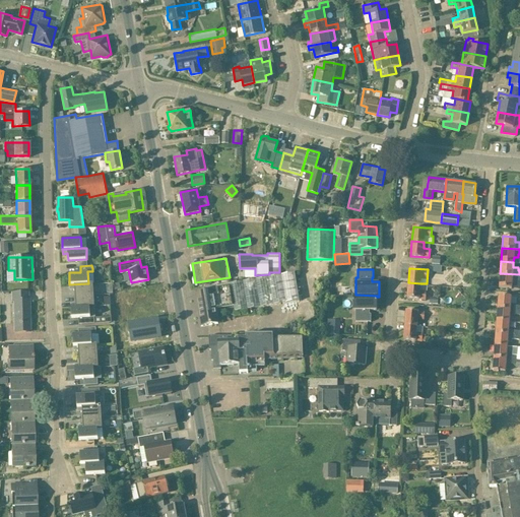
[(216,308),(234,305),(235,311),(299,300),(295,272),(279,275),(230,282),(217,284),(217,283),(203,285),(204,291),(195,292),(200,324),(218,322),(218,320),(216,308)]
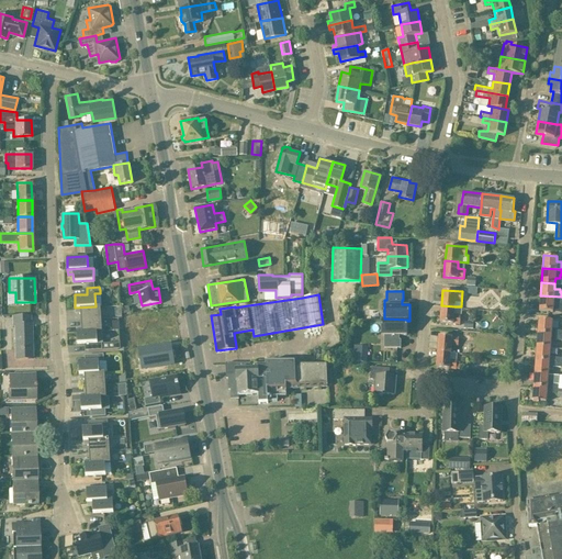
[(552,311),(553,304),(559,304),(559,302),(561,301),(561,297),(540,295),(539,310),(552,311)]
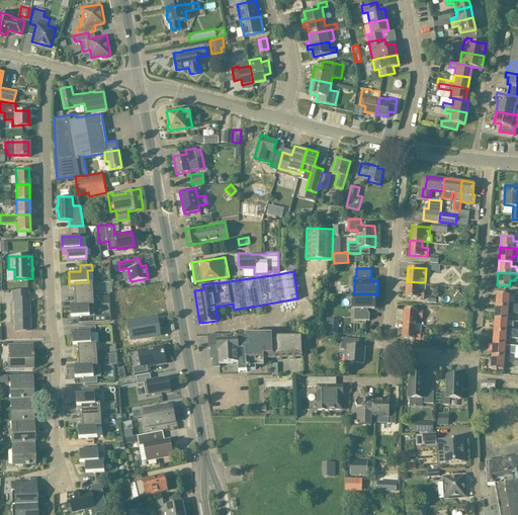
[(93,292),(93,281),(88,282),(69,283),(70,287),(74,287),(75,293),(93,292)]
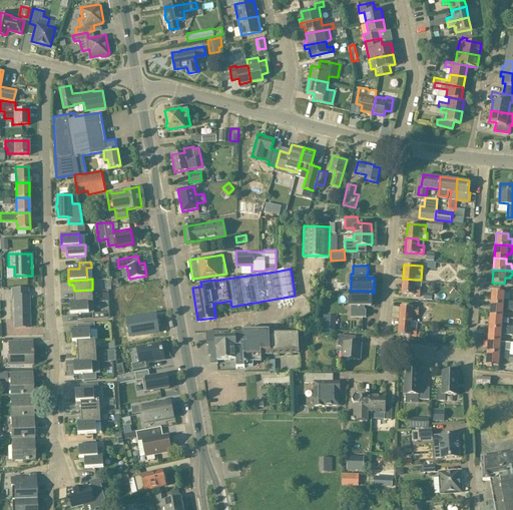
[(415,280),(403,279),(402,293),(413,294),(420,295),(421,286),(414,286),(415,280)]
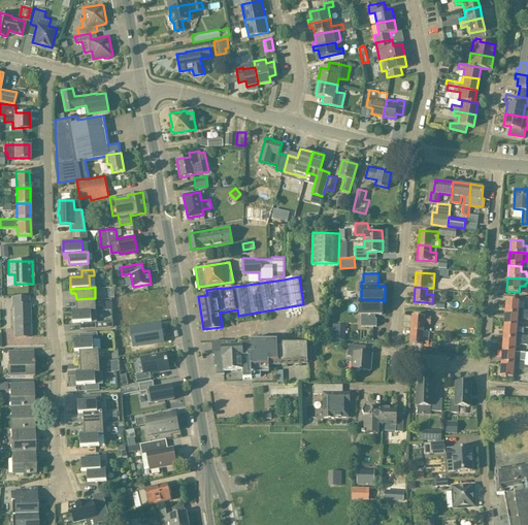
[(136,305),(129,306),(130,317),(159,312),(158,305),(156,305),(155,302),(158,302),(156,293),(135,297),(136,305)]
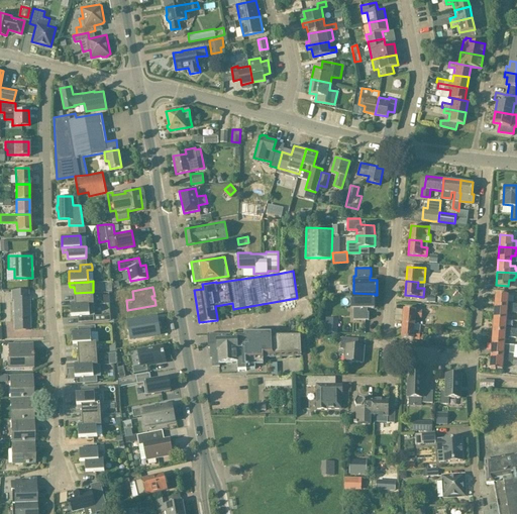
[(11,299),(13,299),(14,328),(30,328),(29,298),(28,298),(28,289),(10,290),(11,299)]
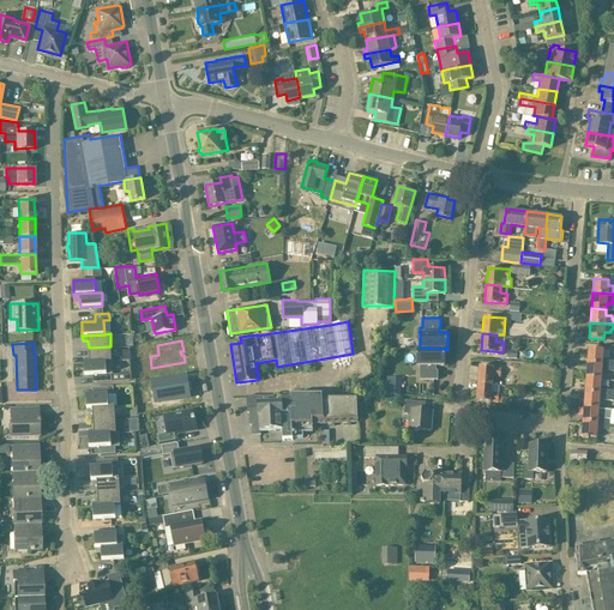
[(110,346),(89,348),(89,356),(83,356),(84,361),(112,358),(110,346)]
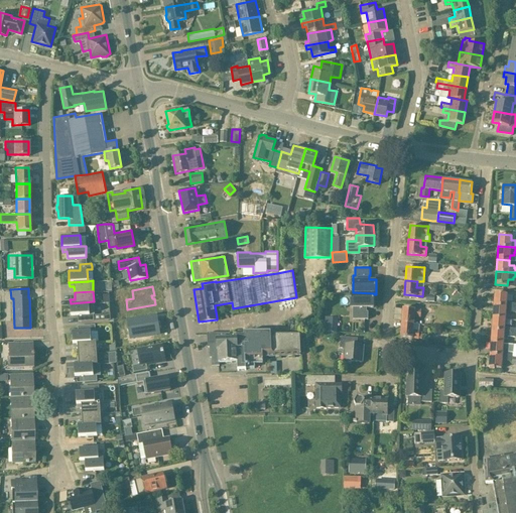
[(353,292),(353,291),(351,291),(351,306),(353,306),(353,317),(368,317),(368,310),(367,310),(367,306),(374,306),(374,294),(374,293),(353,292)]
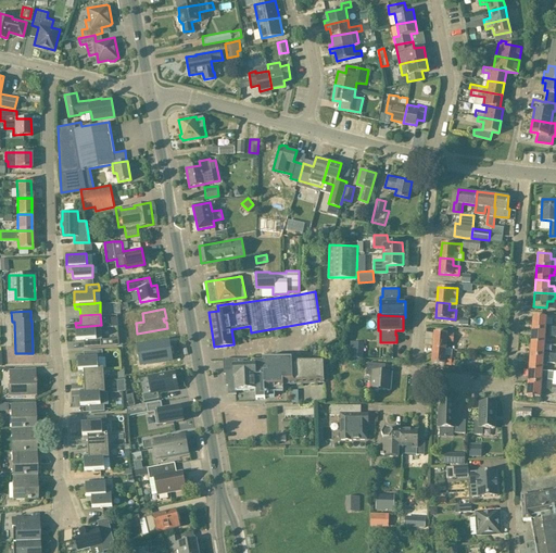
[(533,314),(532,328),(545,329),(546,315),(533,314)]
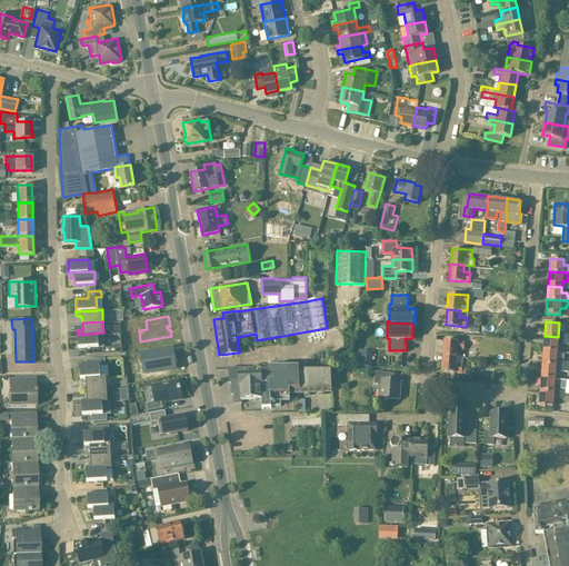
[(90,347),(90,354),(103,353),(103,346),(105,346),(103,333),(78,335),(78,347),(90,347)]
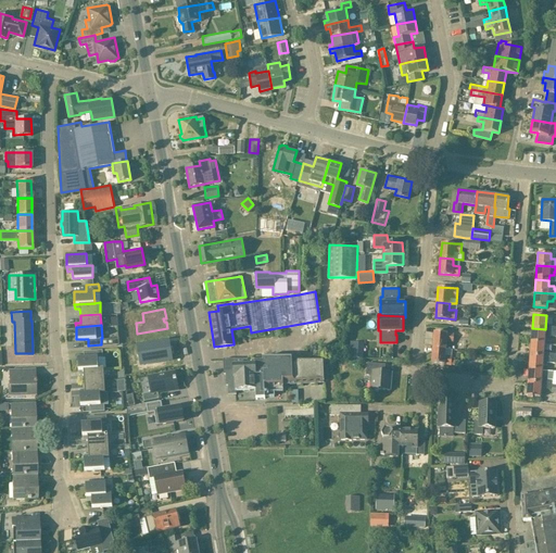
[(544,342),(545,329),(532,328),(531,341),(544,342)]
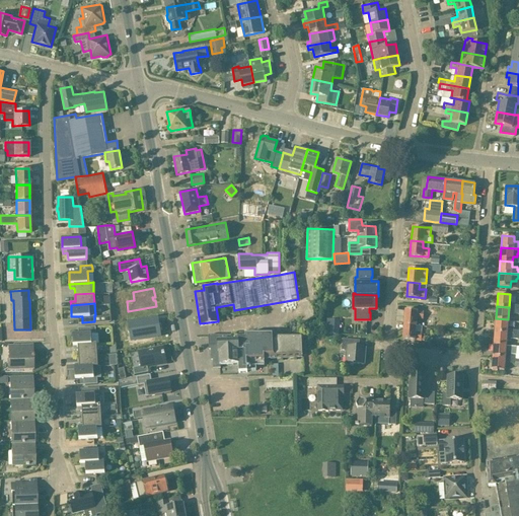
[(424,310),(418,309),(405,308),(404,323),(416,324),(417,318),(423,318),(424,310)]
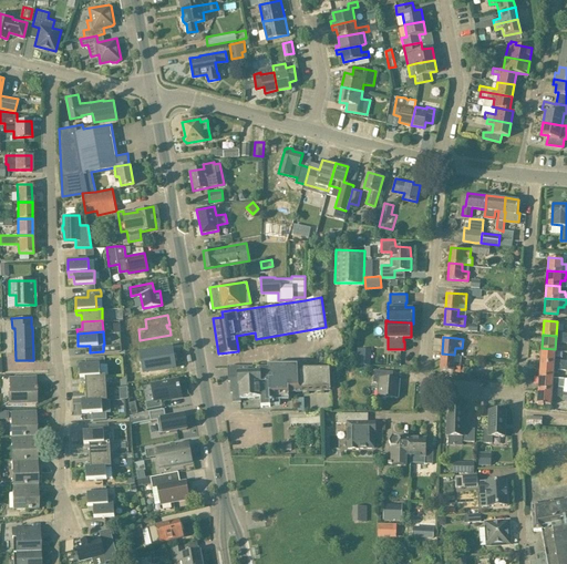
[(169,347),(144,351),(146,363),(158,361),(160,368),(173,366),(169,347)]
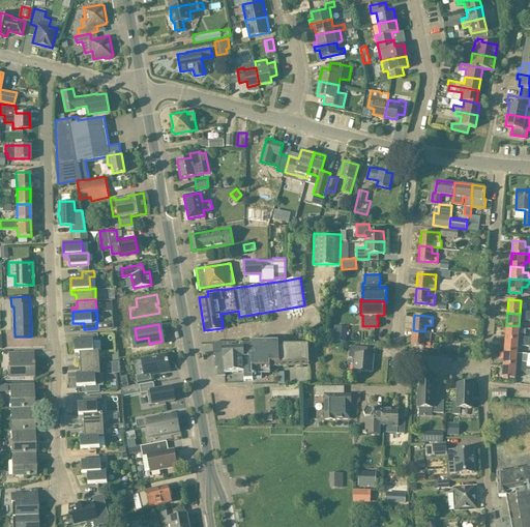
[(333,324),(332,339),(345,339),(346,324),(333,324)]
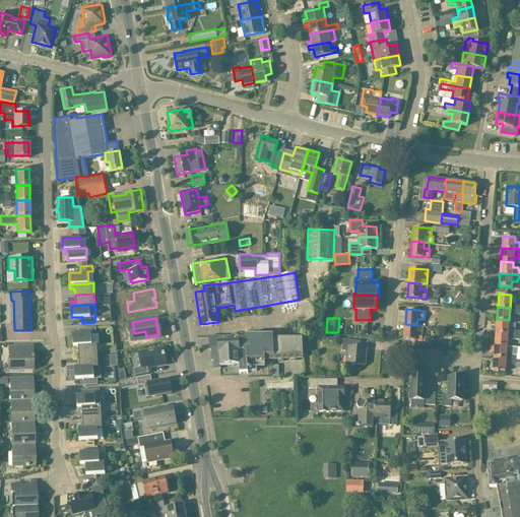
[(508,328),(509,320),(497,319),(496,332),(519,333),(519,329),(508,328)]
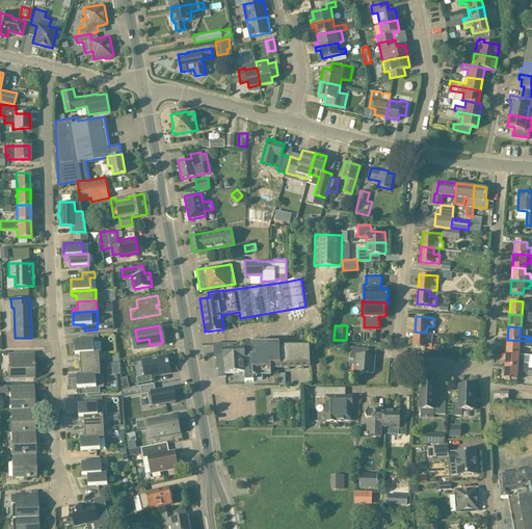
[(432,339),(426,339),(426,333),(415,332),(413,346),(431,348),(432,339)]
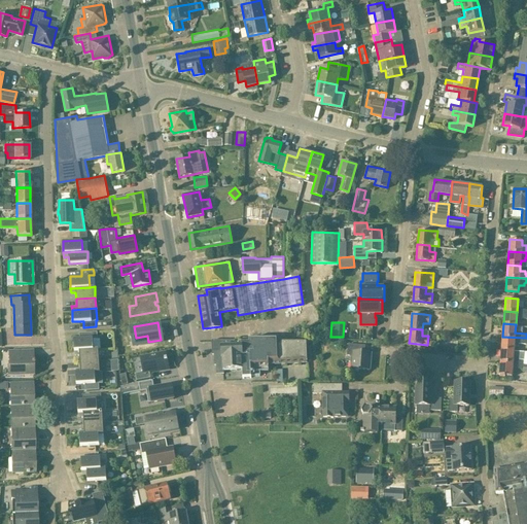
[(93,348),(93,337),(98,337),(97,330),(84,332),(85,338),(73,338),(74,349),(93,348)]
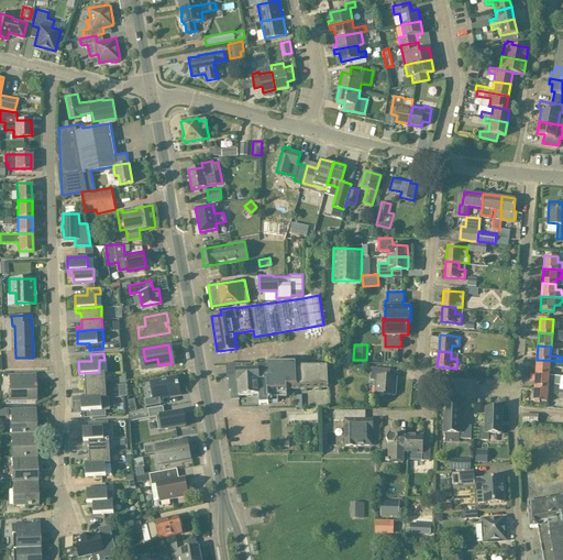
[(549,374),(549,369),(554,369),(554,365),(562,365),(562,361),(562,362),(562,361),(537,360),(536,373),(549,374)]
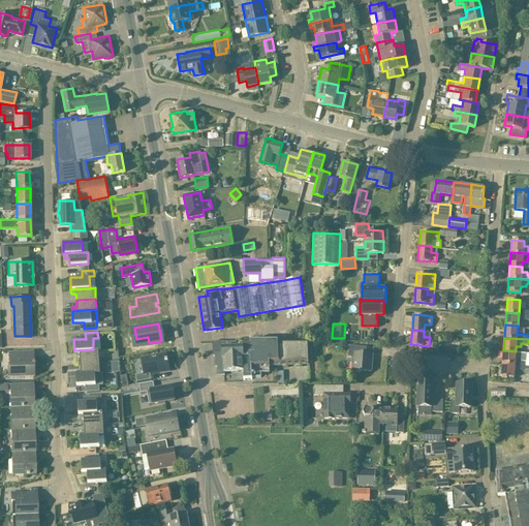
[(217,361),(217,370),(218,372),(224,372),(224,370),(243,369),(244,372),(244,378),(248,378),(252,377),(252,376),(261,376),(261,371),(270,371),(270,365),(308,363),(307,339),(288,339),(281,339),(250,339),(250,340),(224,340),(213,340),(214,350),(215,350),(215,361),(217,361)]
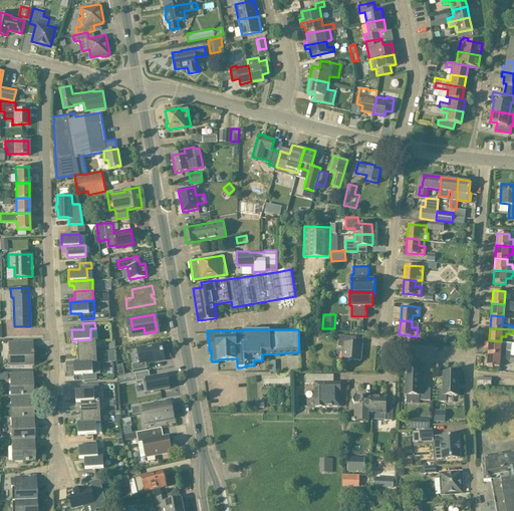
[(338,344),(343,344),(342,359),(349,359),(349,358),(360,359),(362,343),(355,342),(356,334),(339,333),(338,344)]
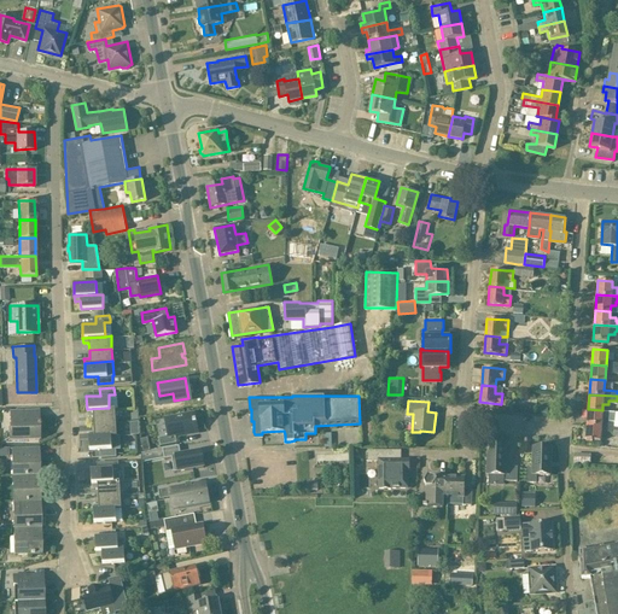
[(93,415),(93,422),(116,421),(115,408),(109,408),(87,409),(87,415),(93,415)]
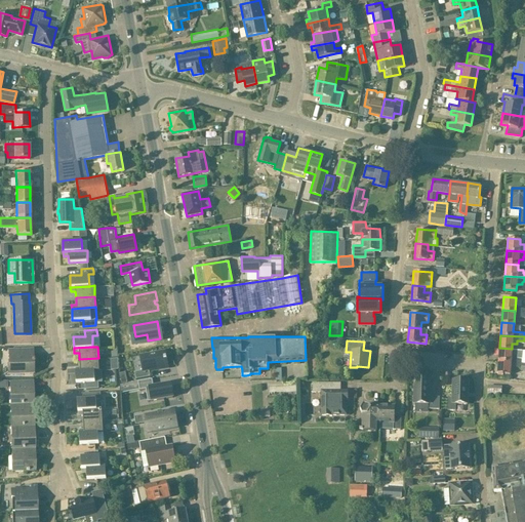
[(8,349),(9,373),(33,372),(33,355),(27,355),(27,348),(8,349)]
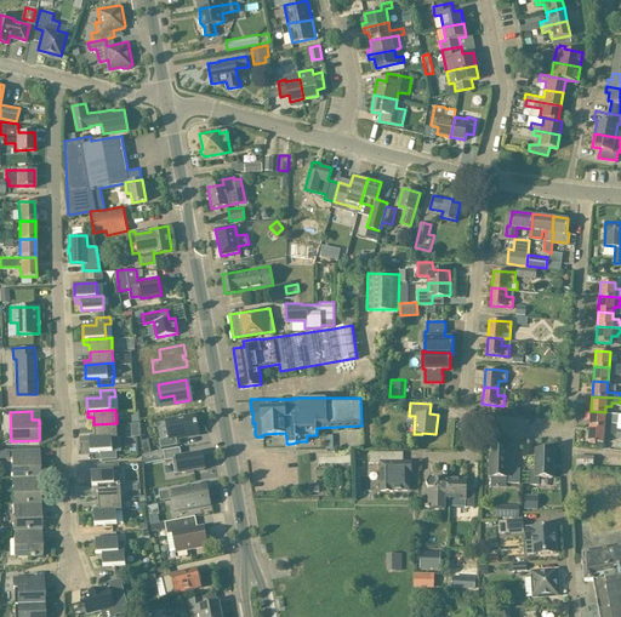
[(611,418),(605,418),(605,412),(591,411),(590,426),(617,428),(617,422),(611,422),(611,418)]
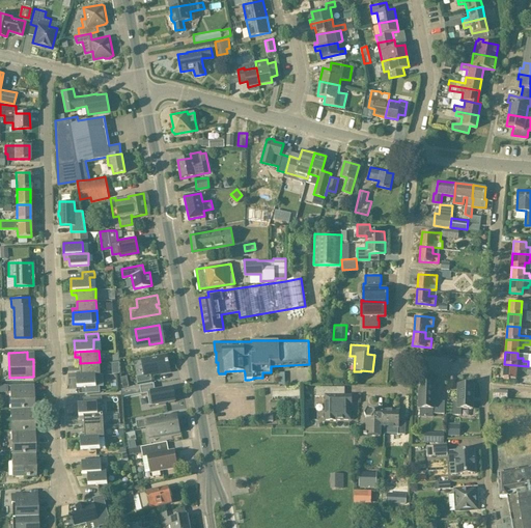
[(144,373),(137,374),(138,382),(152,380),(150,373),(170,370),(167,354),(142,358),(144,373)]
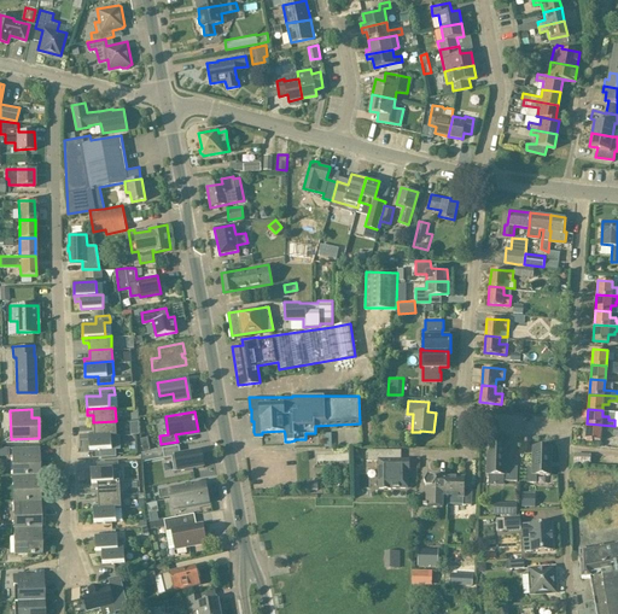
[(88,431),(88,436),(111,434),(117,434),(116,421),(93,422),(94,430),(88,431)]
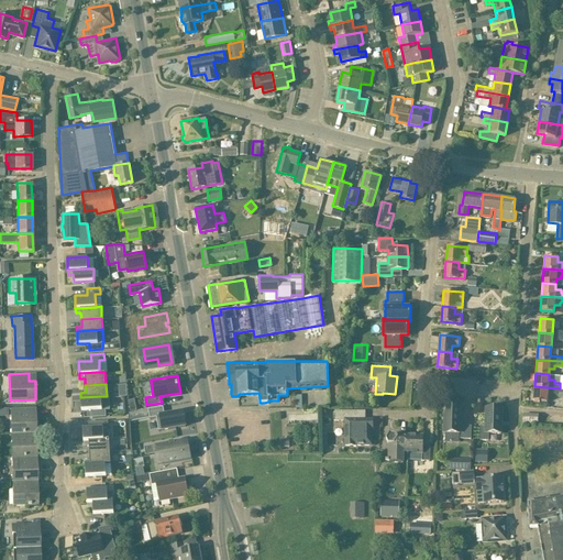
[(547,402),(548,395),(552,396),(553,393),(556,393),(556,392),(559,392),(559,396),(562,396),(562,387),(560,388),(534,386),(533,401),(547,402)]
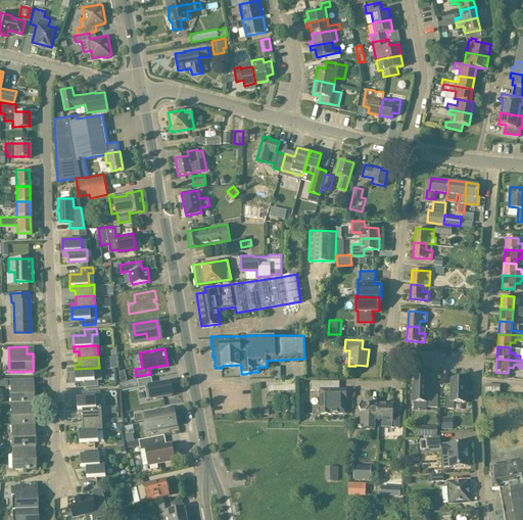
[(95,379),(94,368),(75,369),(76,380),(95,379)]
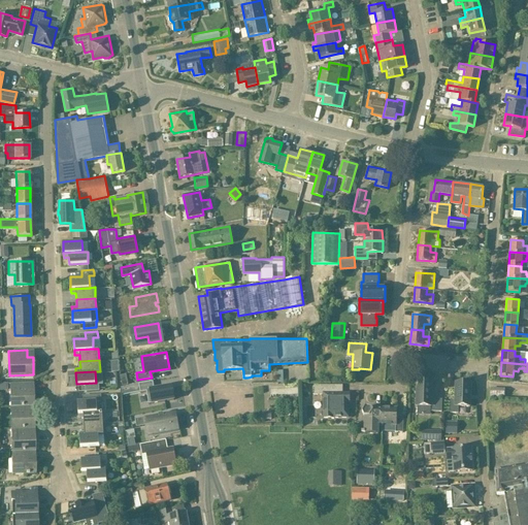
[(173,385),(156,388),(154,380),(140,383),(142,391),(147,390),(150,402),(176,397),(173,385)]
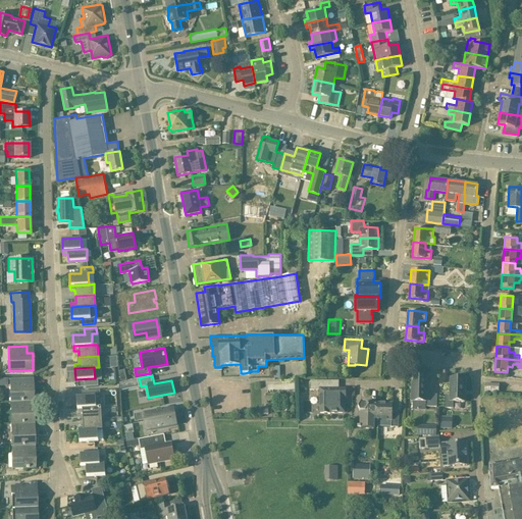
[(413,375),(412,399),(426,400),(426,405),(437,405),(437,393),(427,393),(427,376),(413,375)]
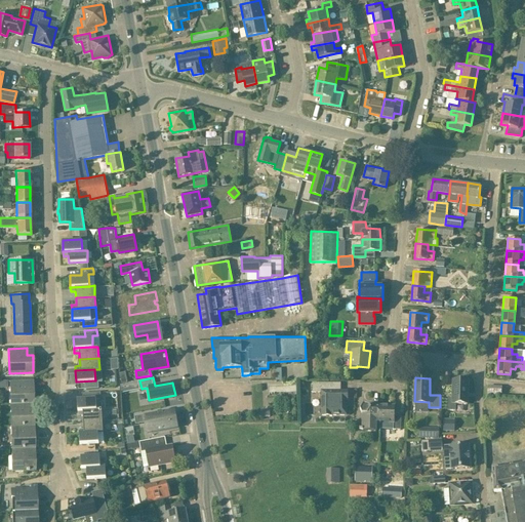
[(448,397),(448,408),(456,409),(456,402),(468,402),(468,379),(453,378),(452,397),(448,397)]
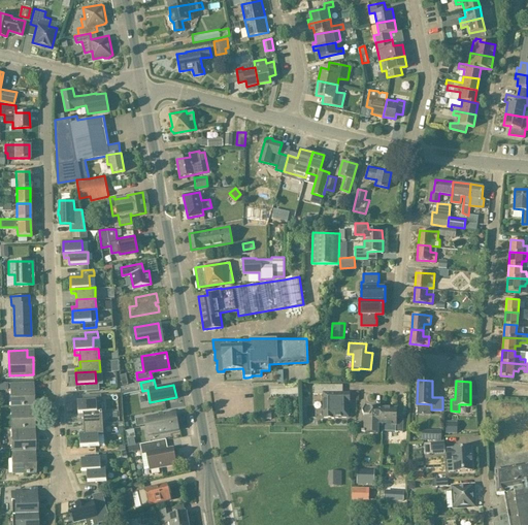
[(9,384),(10,405),(34,404),(33,383),(9,384)]
